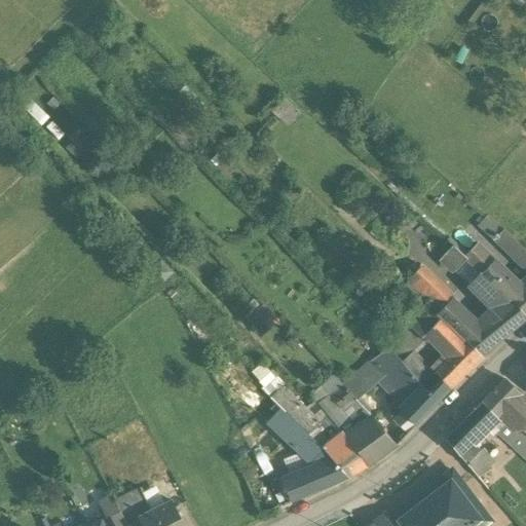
[(493,221),(483,232),(492,241),(492,240),(503,229),(493,221)]
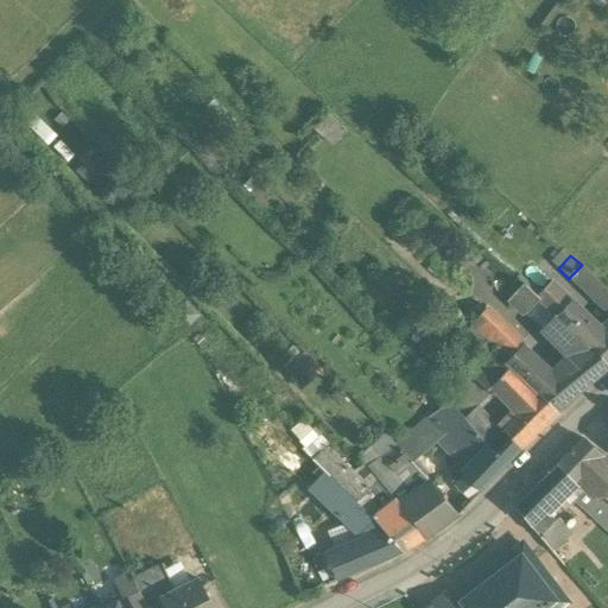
[(607,291),(582,265),(569,278),(589,299),(595,298),(607,310),(607,291)]
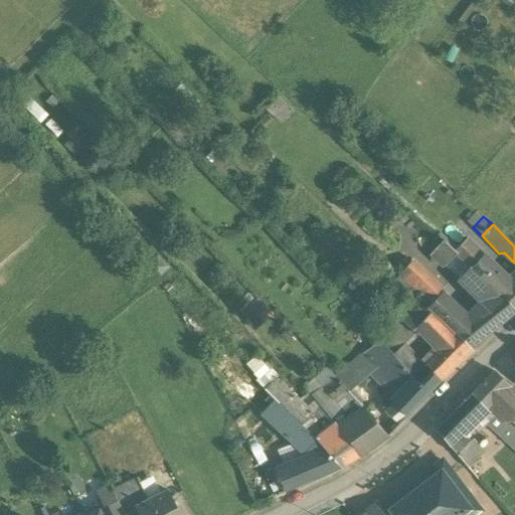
[(443,240),(432,253),(445,267),(456,254),(455,252),(443,240)]
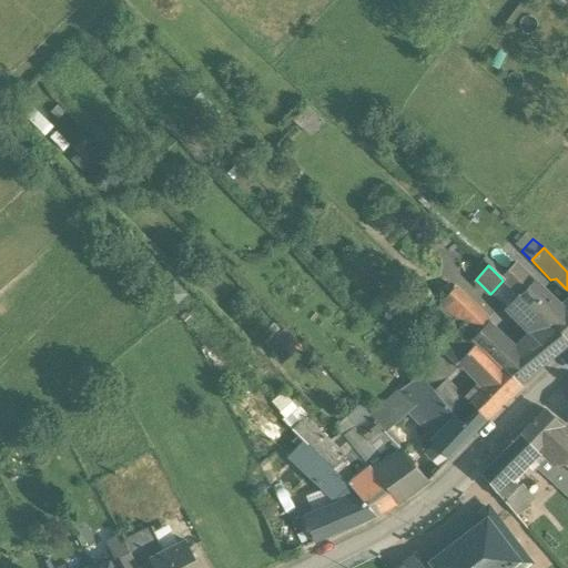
[(515,265),(501,279),(503,281),(520,297),(547,324),(548,324),(567,343),(567,315),(561,310),(561,308),(515,265)]
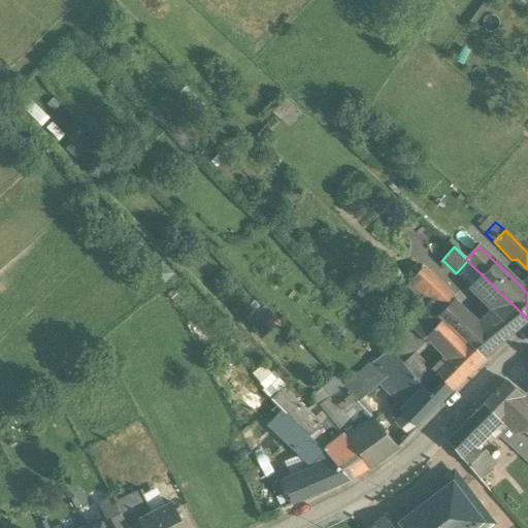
[(446,292),(423,268),(408,284),(429,304),(432,306),(444,293),(446,292)]
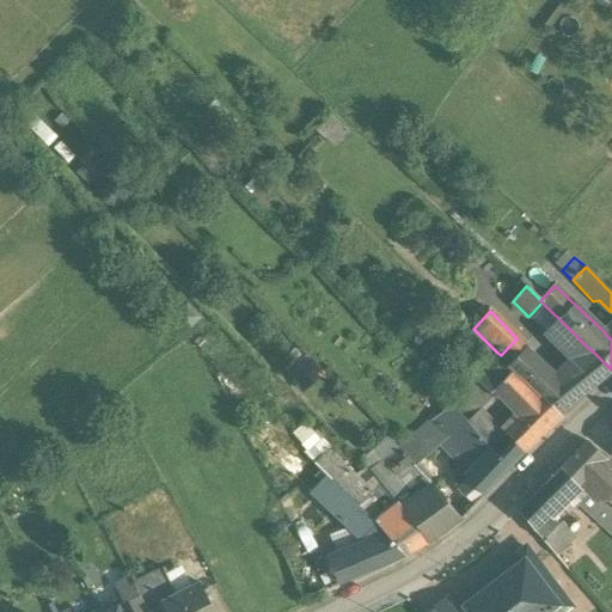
[(589,349),(561,320),(546,336),(577,367),(561,383),(579,398),(611,369),(591,349),(589,349)]
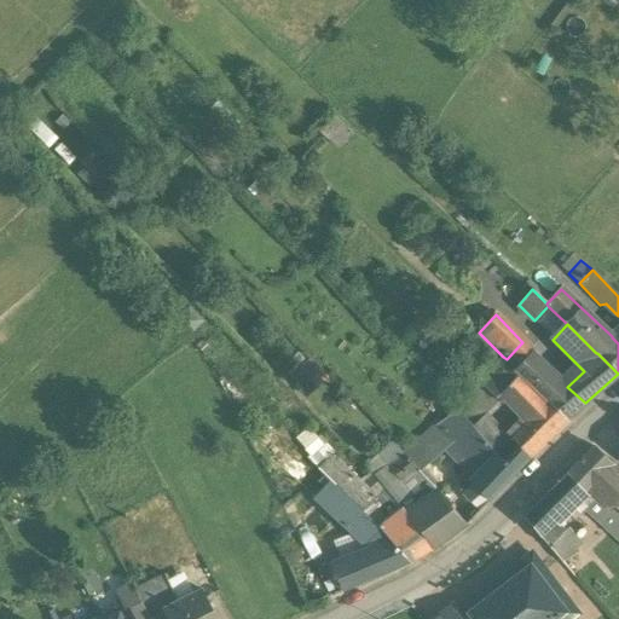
[(521,343),(507,359),(516,369),(532,353),(521,343)]
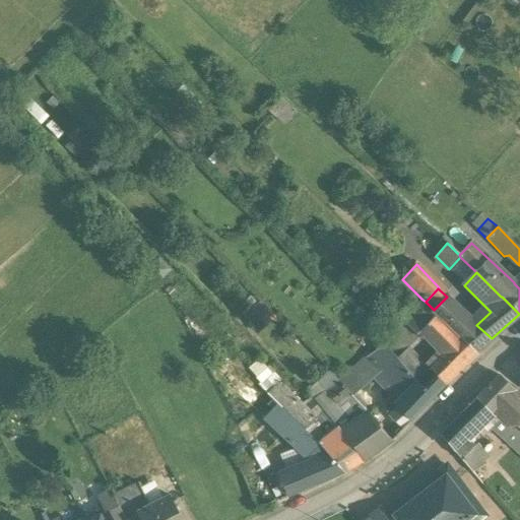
[(476,325),(447,297),(434,310),(432,312),(436,317),(459,339),(460,338),(474,352),(492,338),(476,325)]
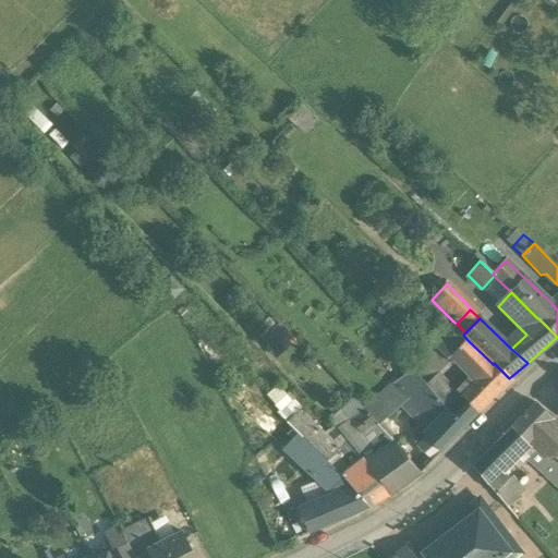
[(453,322),(432,343),(451,363),(455,360),(451,356),(468,340),(463,335),(465,332),(457,324),(453,322)]
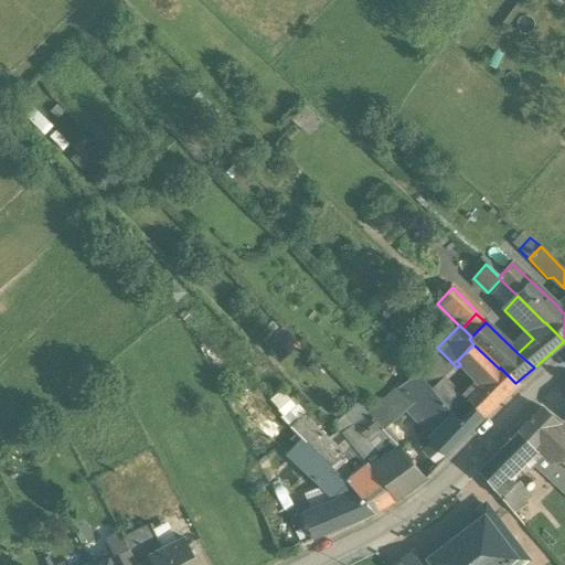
[(499,369),(473,344),(457,361),(460,364),(482,385),(479,388),(496,404),(515,383),(500,368),(499,369)]
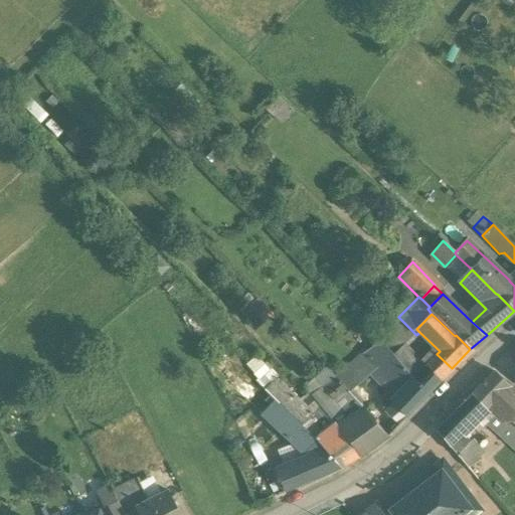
[(393,355),(381,341),(362,355),(375,368),(399,394),(394,400),(384,410),(398,424),(441,380),(434,374),(432,372),(418,384),(393,355)]
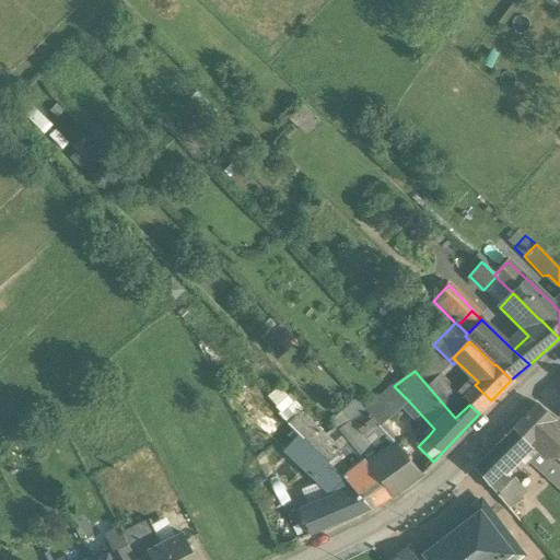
[(461,399),(438,376),(428,386),(455,418),(469,405),(471,407),(479,413),(479,412),(464,397),(461,399)]
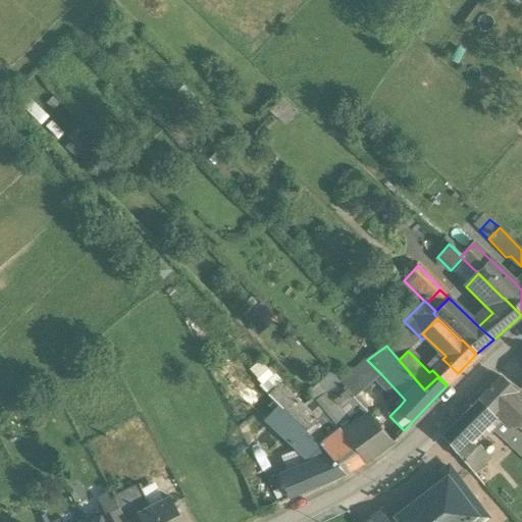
[(442,359),(432,370),(447,384),(458,373),(442,359)]
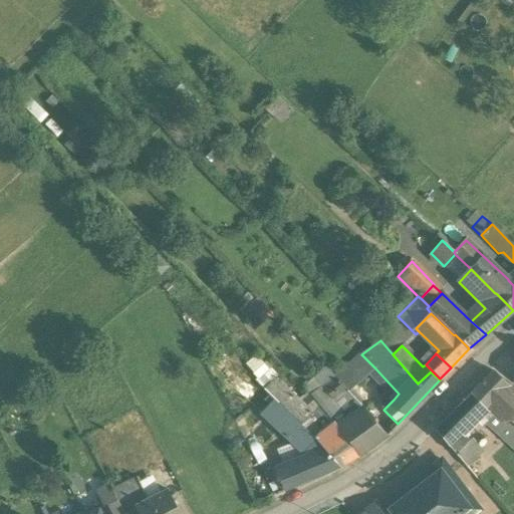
[(361,354),(346,367),(359,381),(368,373),(374,367),(361,354)]
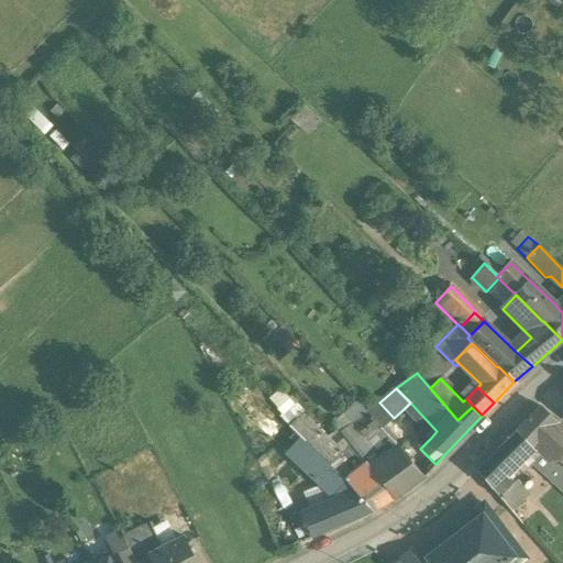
[(394,418),(379,403),(367,414),(379,427),(382,429),(394,418)]
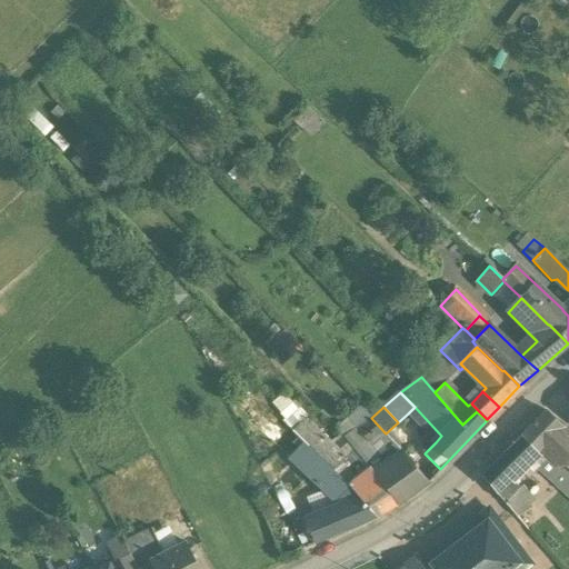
[(441,436),(415,407),(408,413),(436,442),(441,436)]
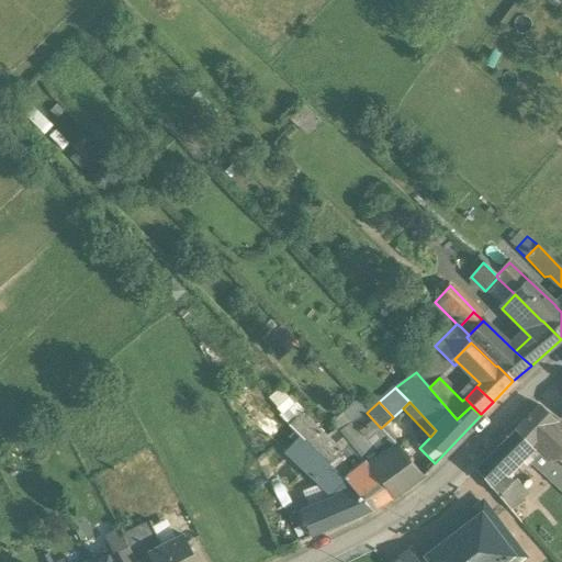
[(357,403),(332,424),(340,433),(351,424),(366,412),(357,403)]
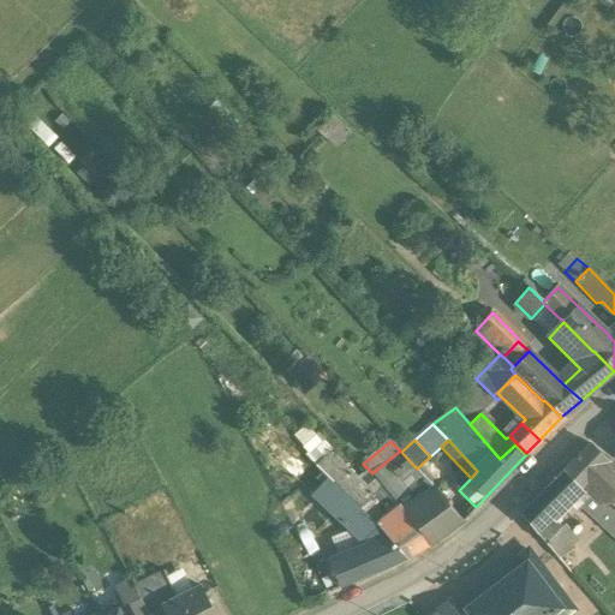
[(614,467),(590,445),(562,472),(579,488),(584,483),(595,494),(604,502),(608,506),(614,499),(614,467)]
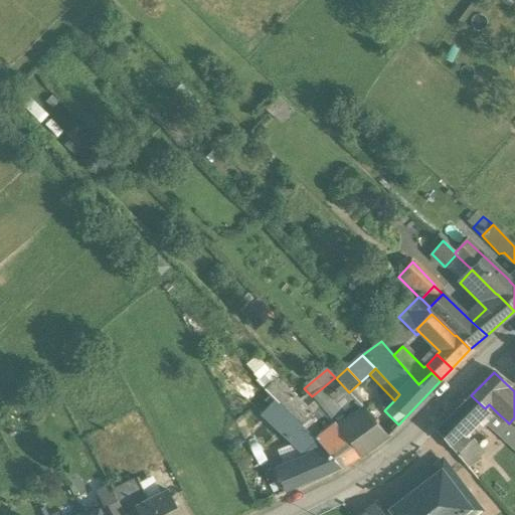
[(336,378),(335,377),(322,388),(333,402),(347,390),(336,378)]
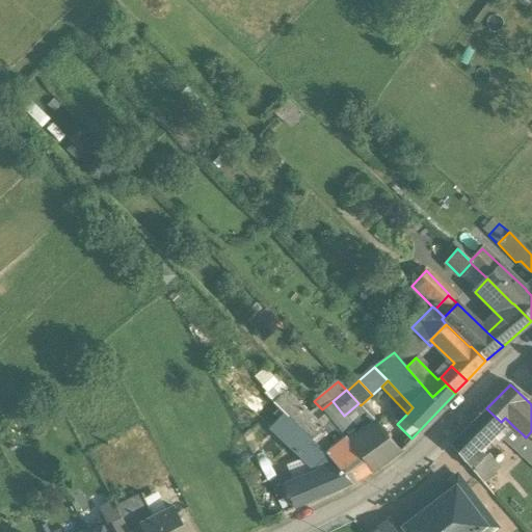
[(323,429),(285,393),(273,404),(289,420),(312,441),(318,435),(323,429)]
